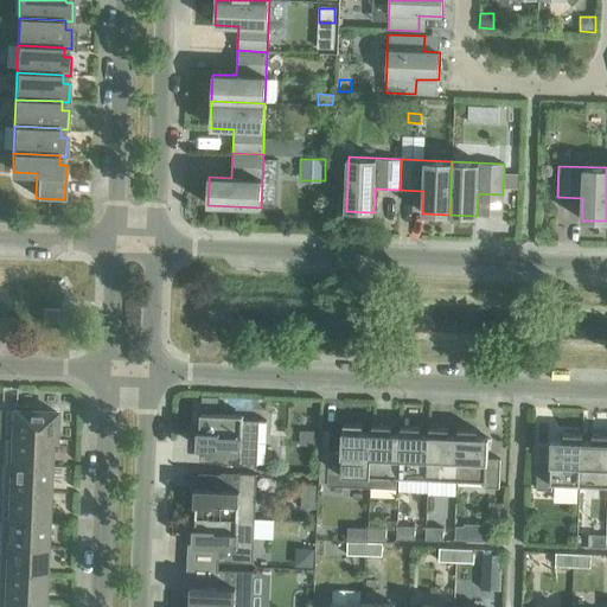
[(504,173),(503,187),(517,189),(518,173),(504,173)]
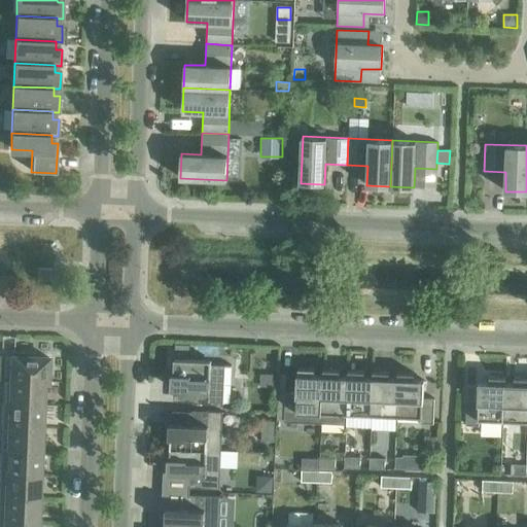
[(37,281),(51,281),(51,269),(37,269),(37,281)]
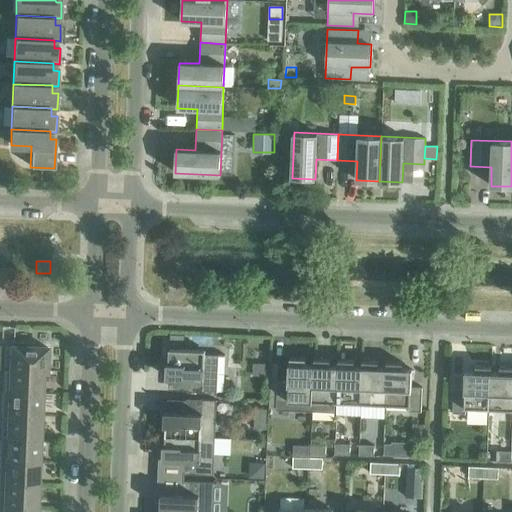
[(4,346),(3,369),(44,371),(44,372),(46,372),(47,347),(25,347),(25,344),(13,343),(13,346),(4,346)]
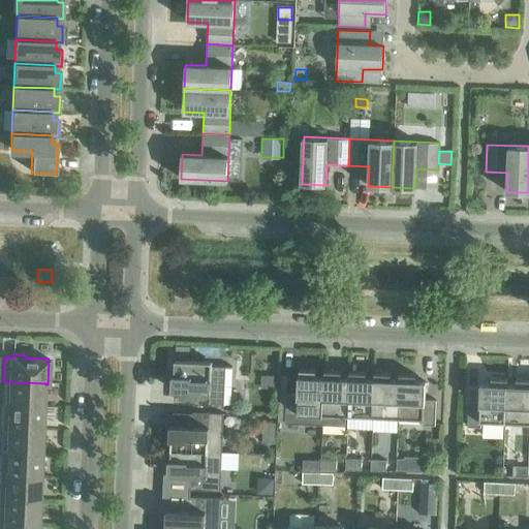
[(181,391),(193,391),(193,405),(223,406),(225,367),(190,365),(190,361),(175,360),(174,375),(174,383),(181,383),(181,391)]
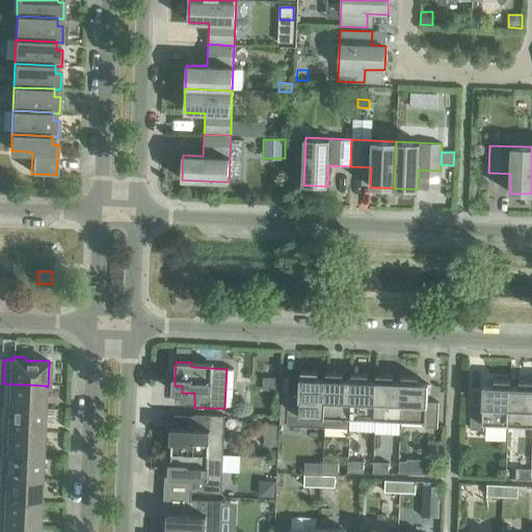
[(300,417),(324,418),(326,379),(325,379),(317,379),(317,372),(300,372),(299,397),(288,396),(287,422),(300,422),(300,417)]
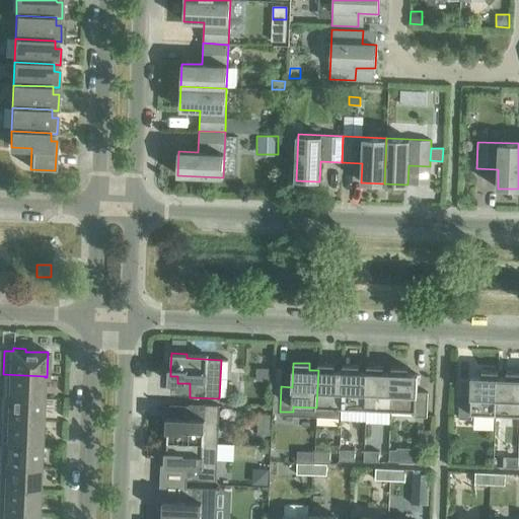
[(316,408),(341,409),(343,371),(342,371),(334,371),(335,365),(317,364),(317,370),(318,370),(316,408)]
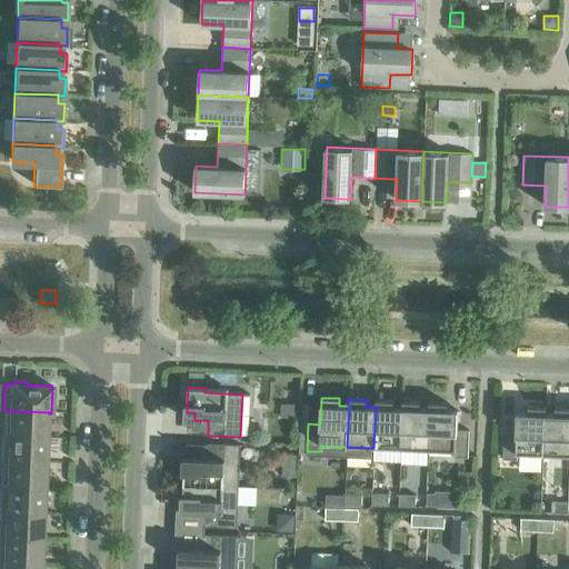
[(373,448),(401,449),(402,408),(393,408),(393,401),(376,400),(375,407),(376,407),(373,448)]
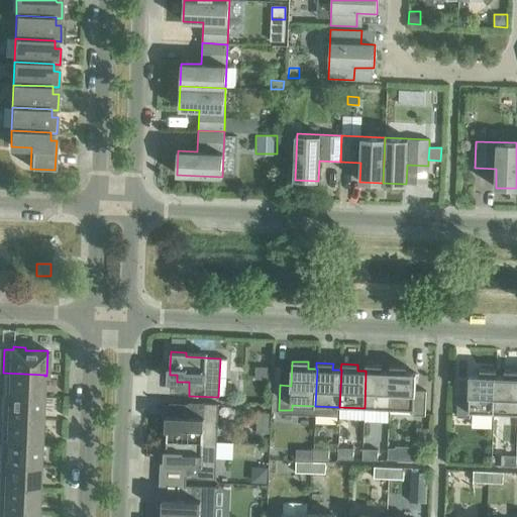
[(365,408),(389,409),(390,372),(382,372),(382,366),(366,365),(366,371),(365,408)]
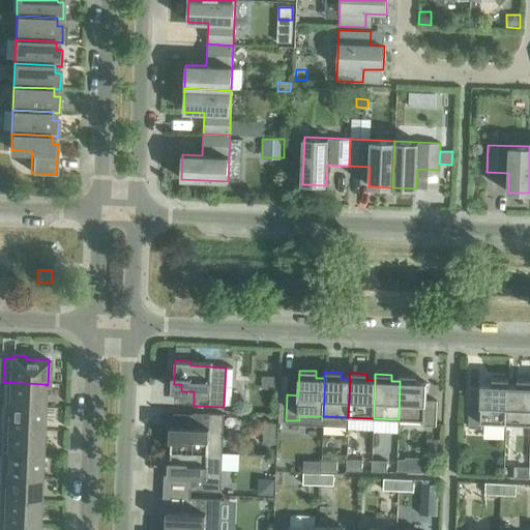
[(400,381),(399,419),(422,420),(422,425),(436,427),(437,401),(425,401),(425,382),(416,382),(416,376),(400,375),(400,381)]
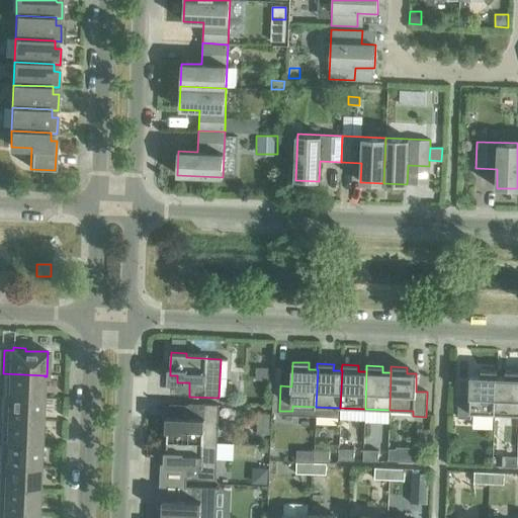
[(256,367),(255,379),(270,380),(270,368),(256,367)]
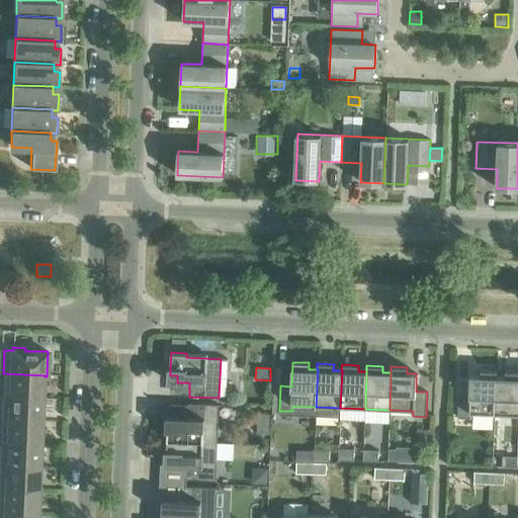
[(470,413),(495,414),(496,377),(497,377),(497,370),(481,370),(481,376),(470,376),(469,394),(458,394),(457,418),(470,419),(470,413)]
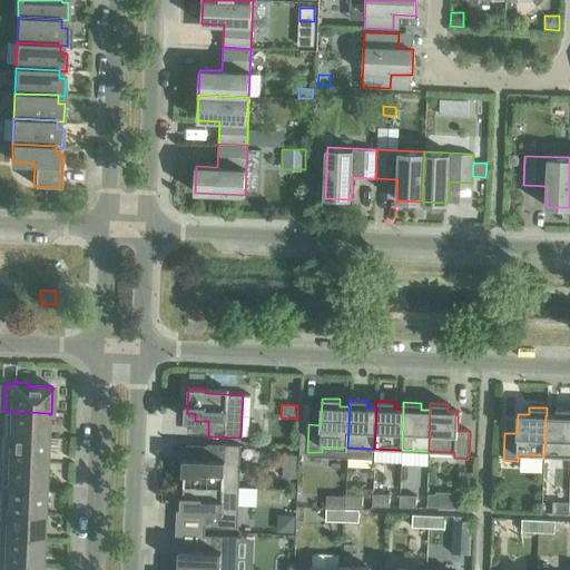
[(544,455),(569,457),(569,409),(556,409),(556,415),(547,415),(546,415),(544,455)]
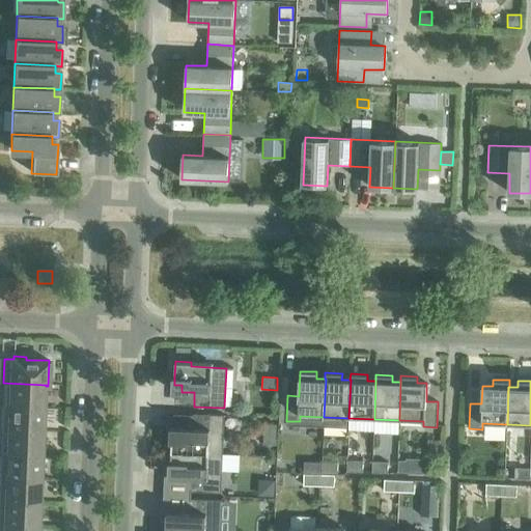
[(3,383),(2,407),(43,409),(43,408),(44,399),(45,399),(46,386),(46,385),(3,383)]
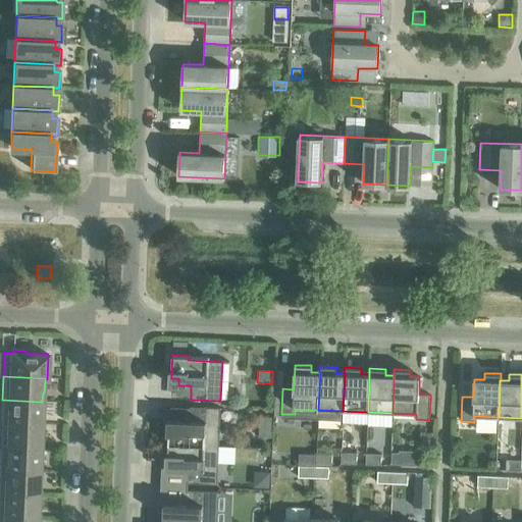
[(2,400),(1,423),(41,424),(42,416),(43,416),(44,401),(42,401),(42,402),(2,400)]
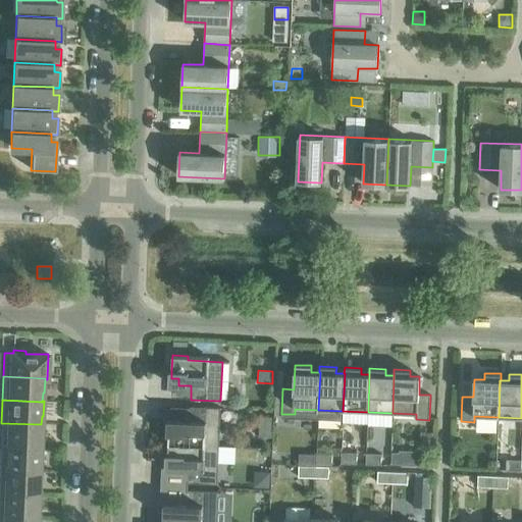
[(169,426),(168,444),(218,447),(220,408),(191,407),(190,420),(177,420),(176,427),(169,426)]
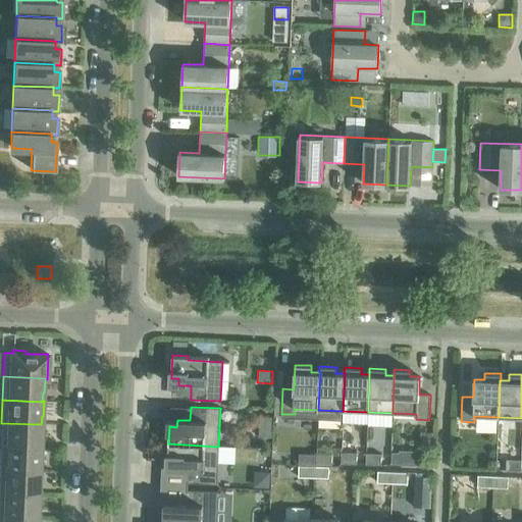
[(260,416),(259,436),(270,437),(271,417),(260,416)]
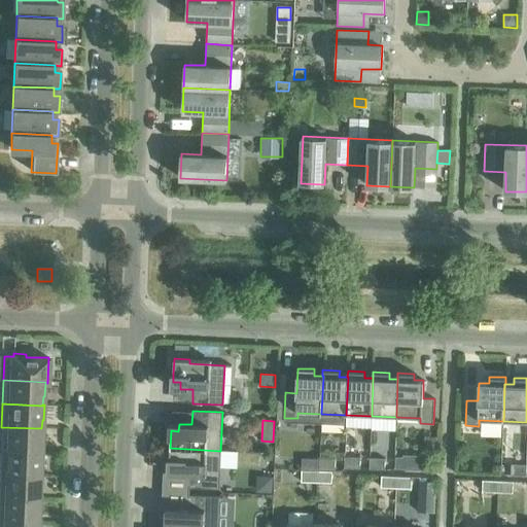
[(1,427),(0,442),(0,450),(40,452),(40,451),(41,444),(42,444),(43,428),(41,428),(1,427)]
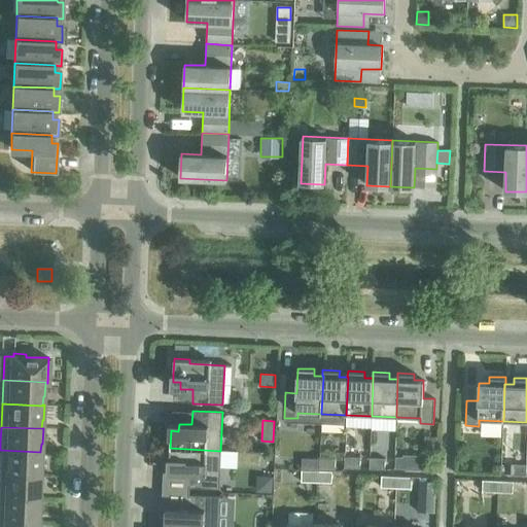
[(220,451),(170,448),(169,466),(177,466),(177,473),(189,473),(188,487),(188,488),(219,489),(220,451)]
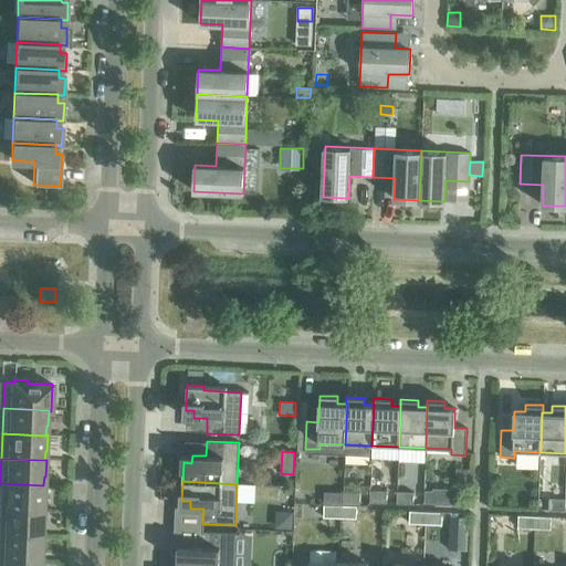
[(0,483),(0,509),(42,511),(42,510),(43,502),(44,502),(45,484),(43,484),(43,485),(0,483)]
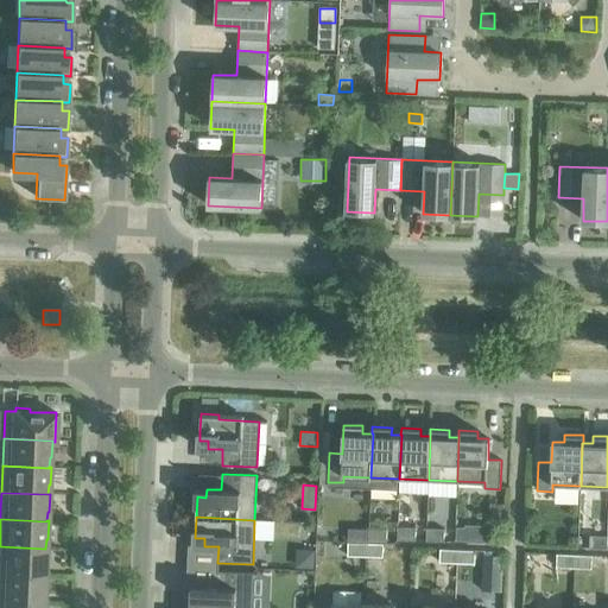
[(397,540),(415,540),(416,527),(398,527),(397,540)]
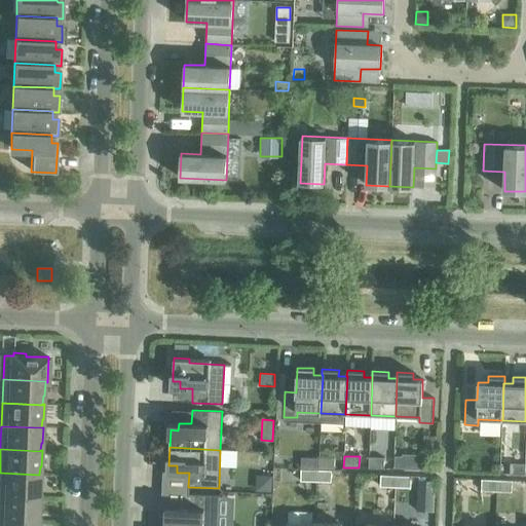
[(318,457),(318,470),(334,470),(334,458),(318,457)]
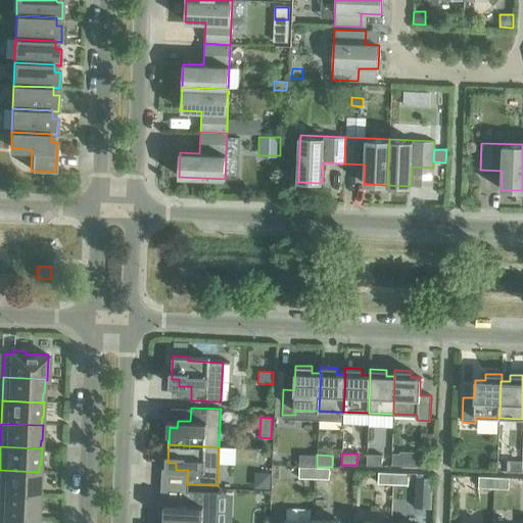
[(366,466),(381,466),(382,455),(367,455),(366,466)]
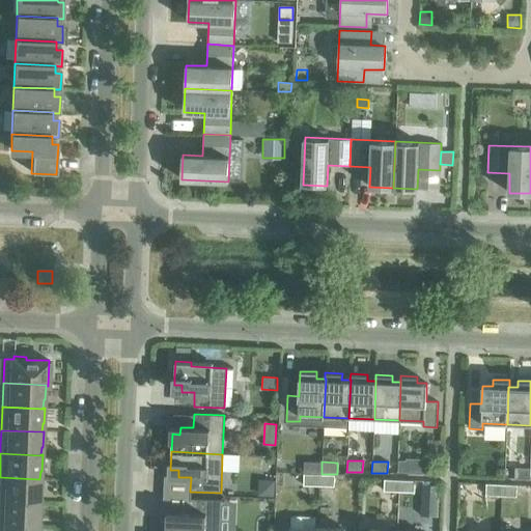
[(514,479),(530,480),(530,469),(514,468),(514,479)]
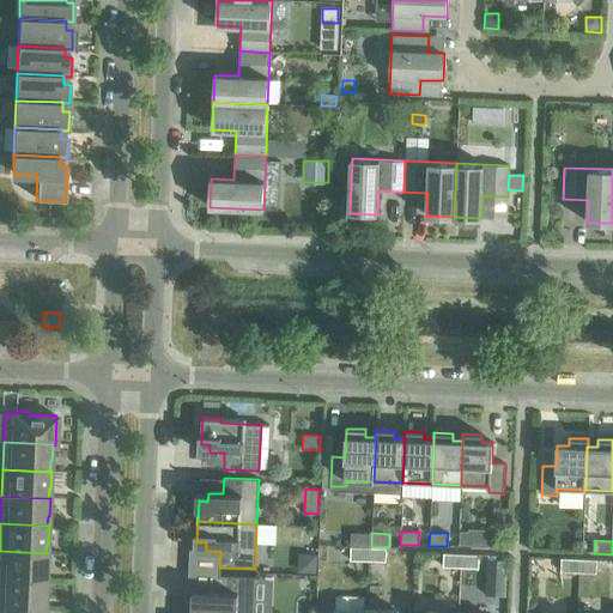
[(350,560),(368,562),(368,548),(351,547),(350,560)]
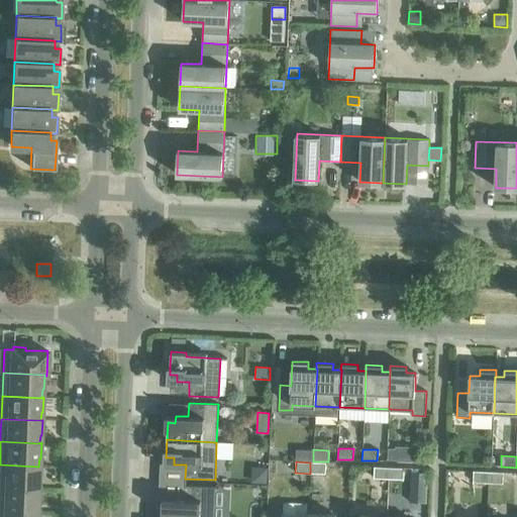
[(310,462),(310,474),(325,474),(325,462),(310,462)]
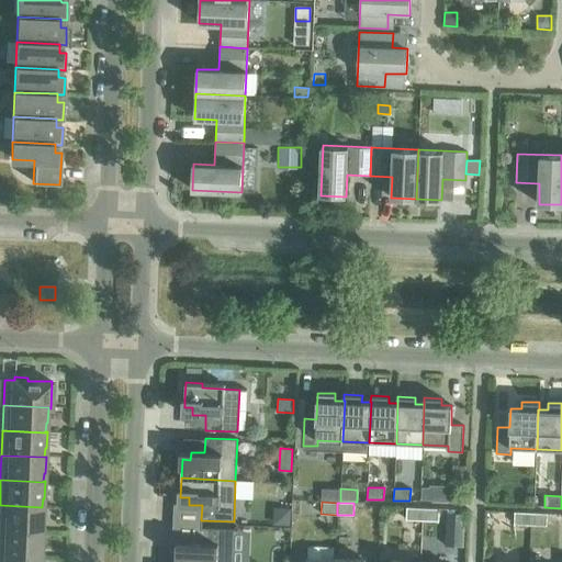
[(0,505),(0,530),(41,532),(41,531),(42,523),(43,523),(44,506),(42,506),(42,507),(0,505)]
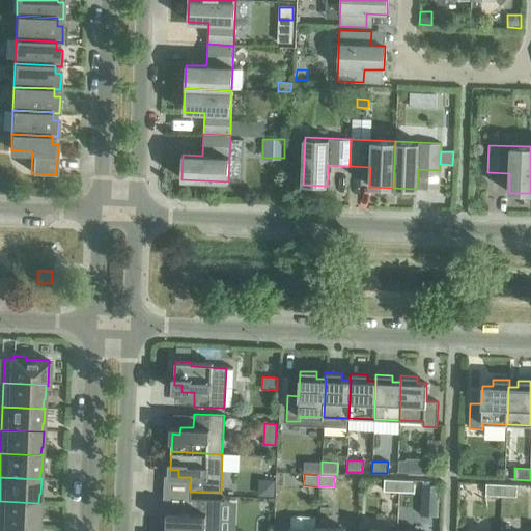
[(258,486),(257,496),(274,497),(274,480),(266,480),(258,486)]
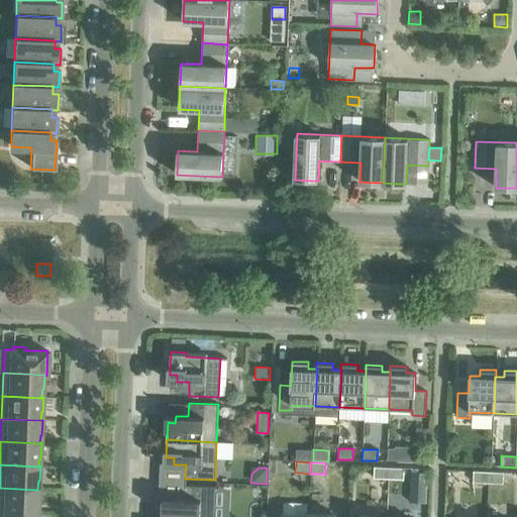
[(374,479),(389,479),(389,468),(374,468),(374,479)]
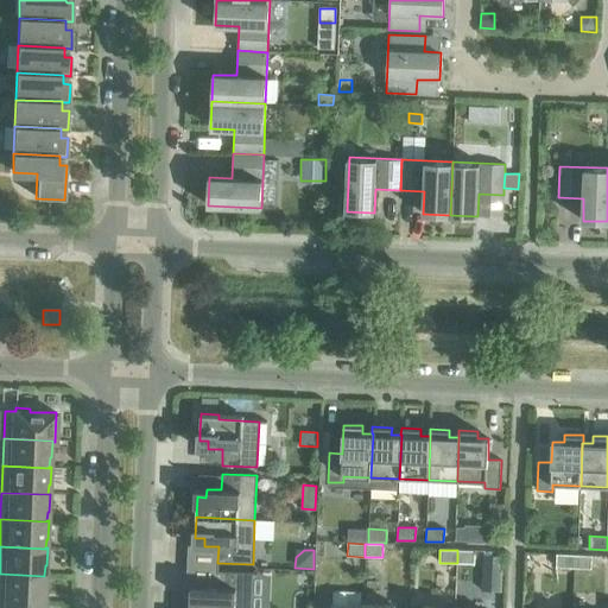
[(457,550),(457,563),(474,564),(475,551),(457,550)]
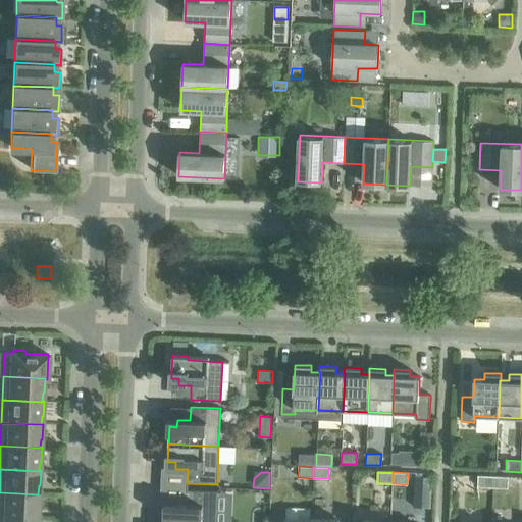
[(414,507),(429,508),(431,477),(415,476),(414,507)]
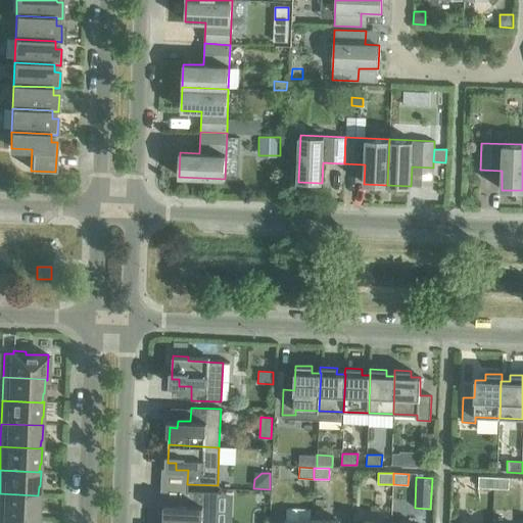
[(478,488),(493,488),(493,477),(478,477),(478,488)]
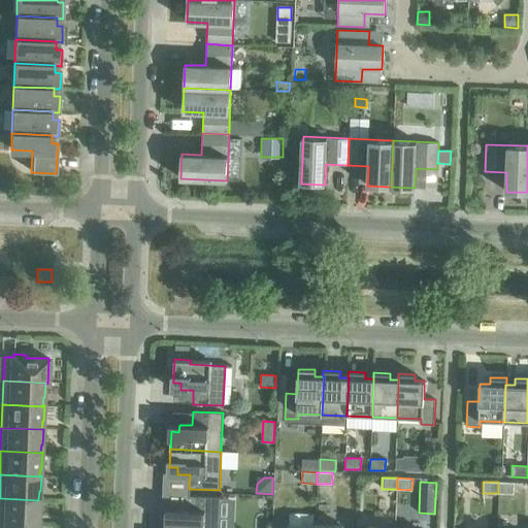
[(498,482),(498,493),(514,494),(514,483),(498,482)]
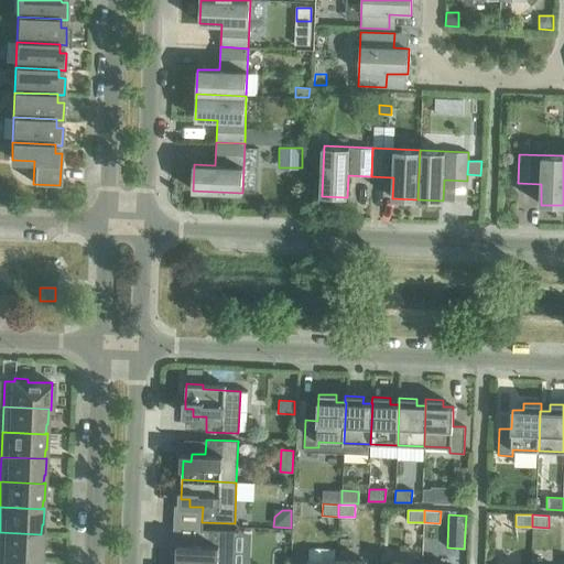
[(179,551),(177,563),(232,563),(235,531),(202,530),(201,545),(187,544),(187,552),(179,551)]
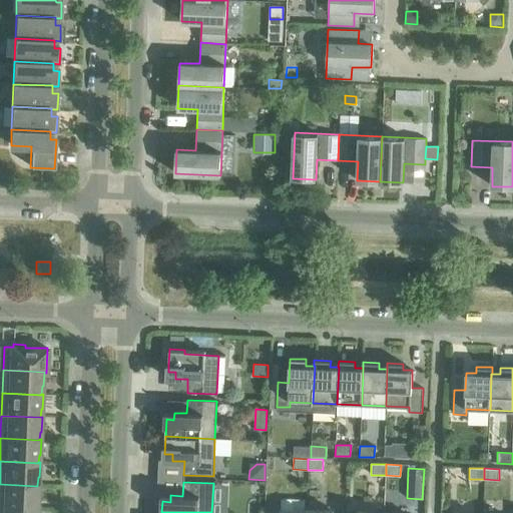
[(0,484),(0,506),(36,508),(37,500),(38,500),(39,485),(37,485),(37,486),(0,484)]
